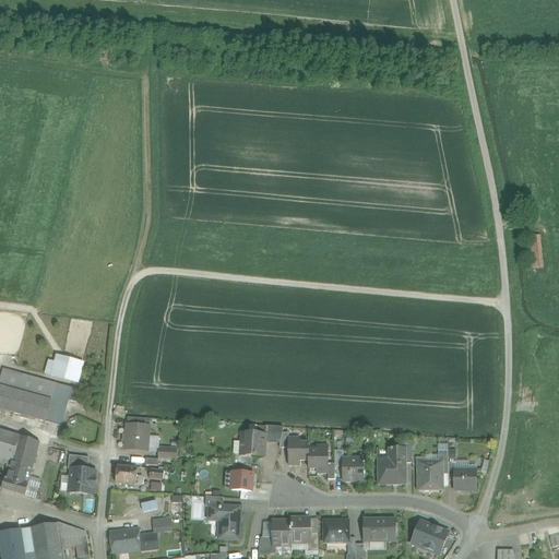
[(49,359),(46,375),(82,383),(86,361),(58,355),(56,361),(49,359)]
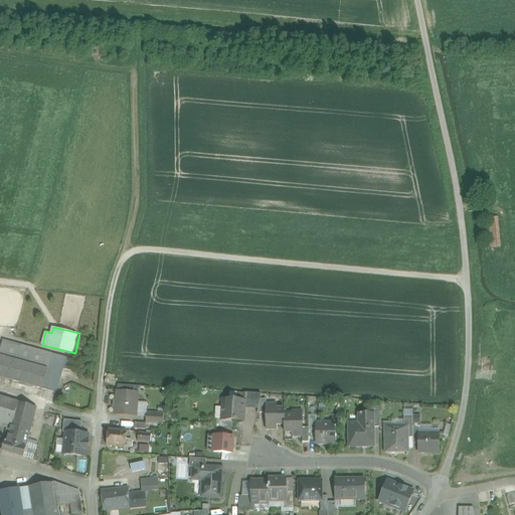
[(52,354),(3,341),(0,351),(0,377),(42,389),(45,377),(52,354)]
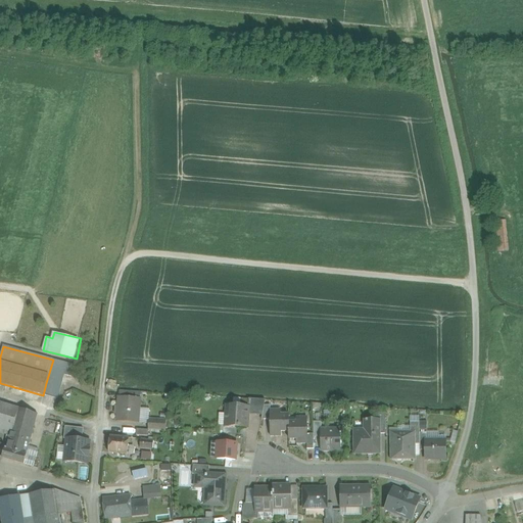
[(67,364),(53,360),(46,383),(61,387),(64,375),(67,364)]
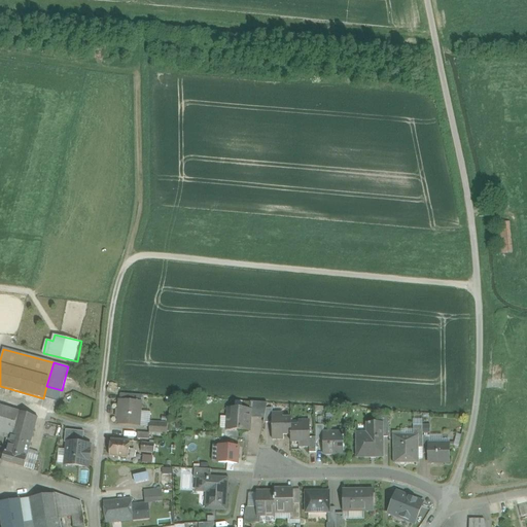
[(76,369),(68,366),(65,378),(73,380),(76,369)]
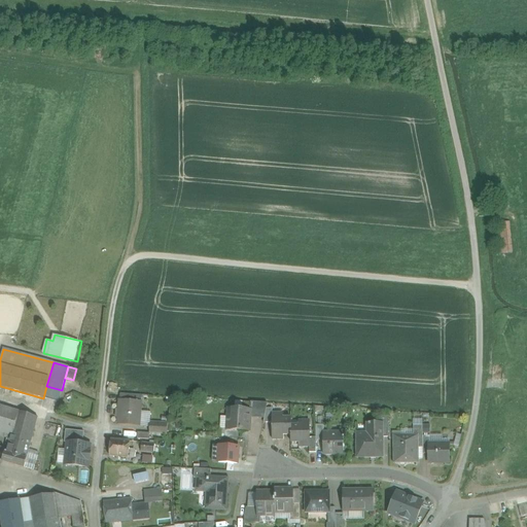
[(62,390),(46,386),(43,398),(58,402),(62,390)]
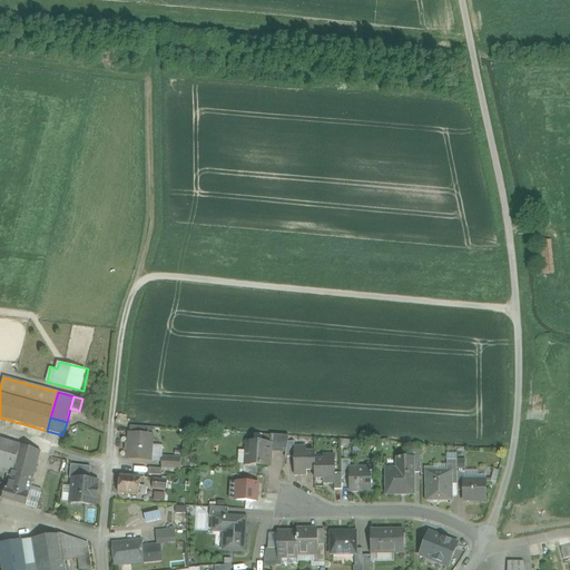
[(153,434),(129,433),(127,460),(151,461),(151,445),(153,434)]
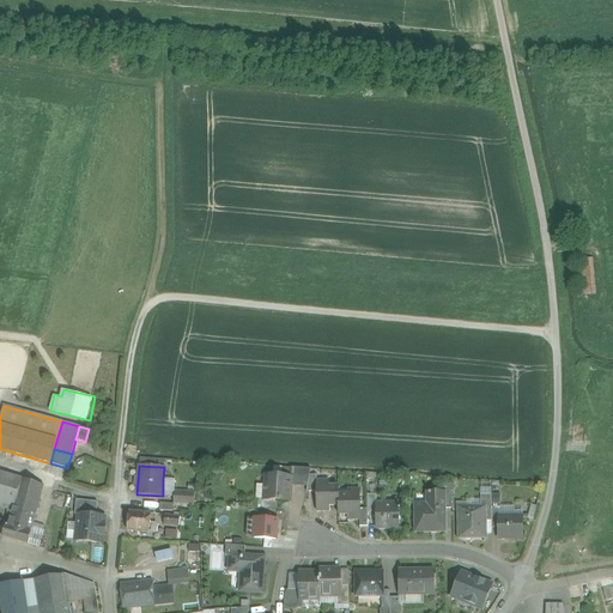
[(291,468),(278,467),(277,477),(291,478),(291,468)]
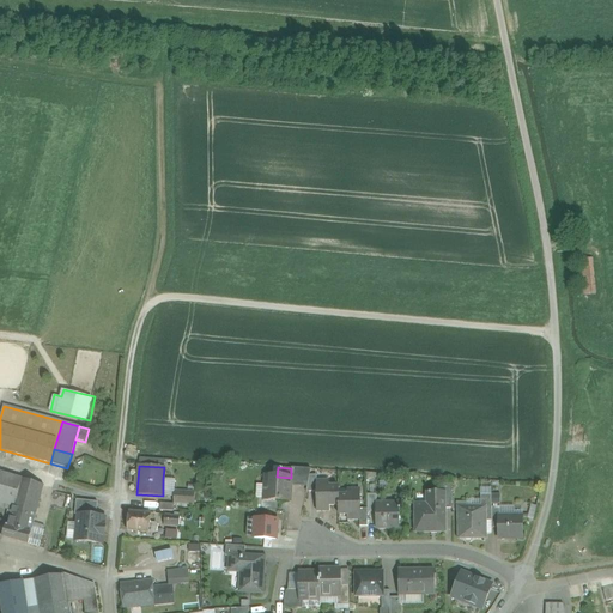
[(311,469),(291,468),(291,478),(291,486),(308,487),(310,475),(311,469)]
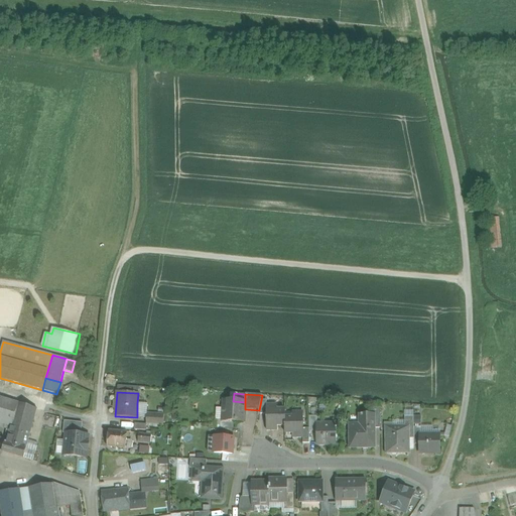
[(0,414),(10,418),(13,419),(18,403),(1,398),(0,400),(0,414)]
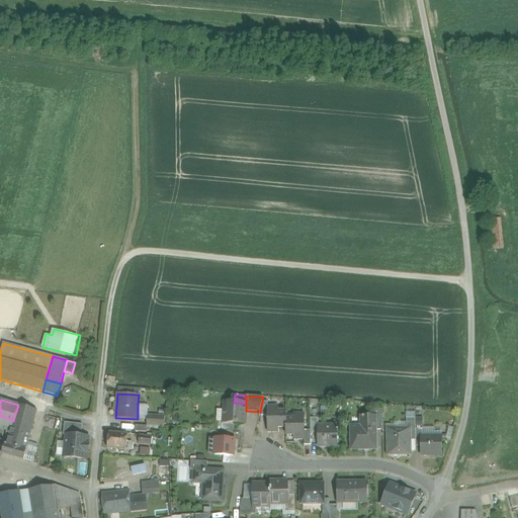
[(267,402),(262,402),(260,412),(259,416),(267,416),(267,408),(268,408),(267,402)]
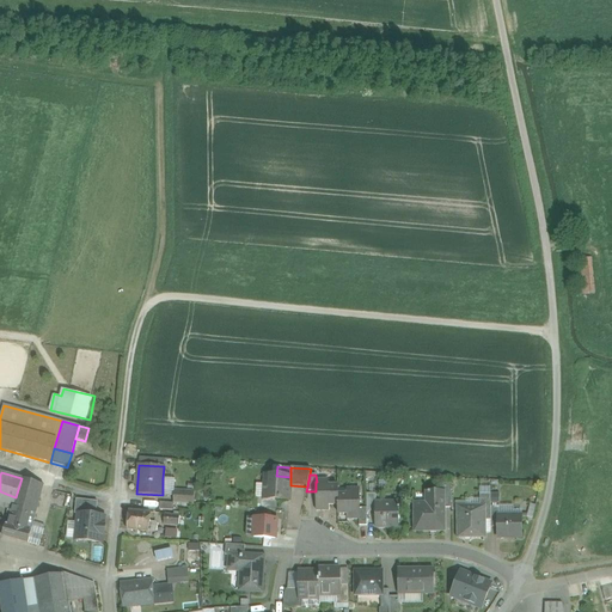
[(276,476),(265,476),(265,484),(264,500),(289,501),(291,485),(291,477),(276,476)]
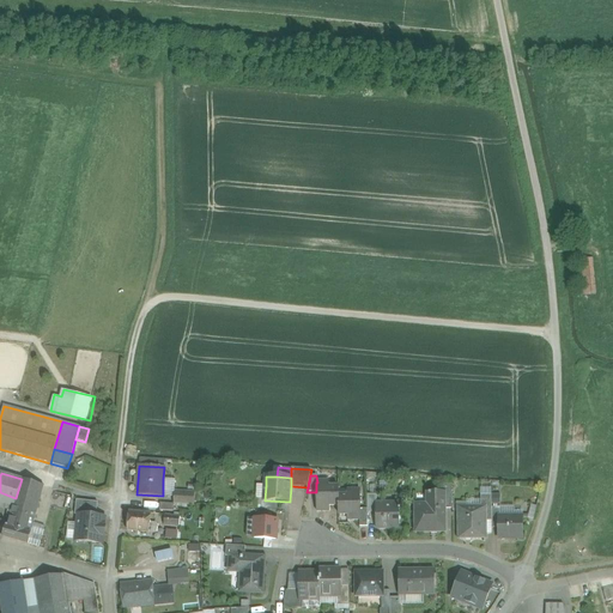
[(16,498),(12,497),(8,505),(13,508),(13,507),(36,513),(44,486),(22,479),(16,498)]
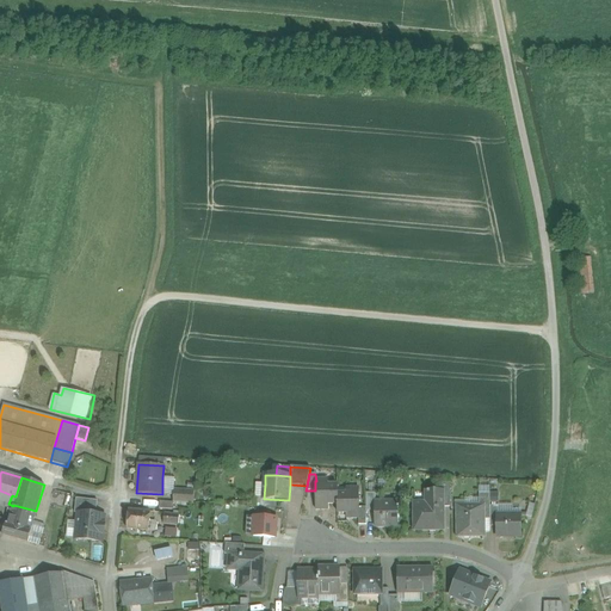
[(172,479),(162,477),(162,494),(173,495),(174,489),(171,489),(172,479)]
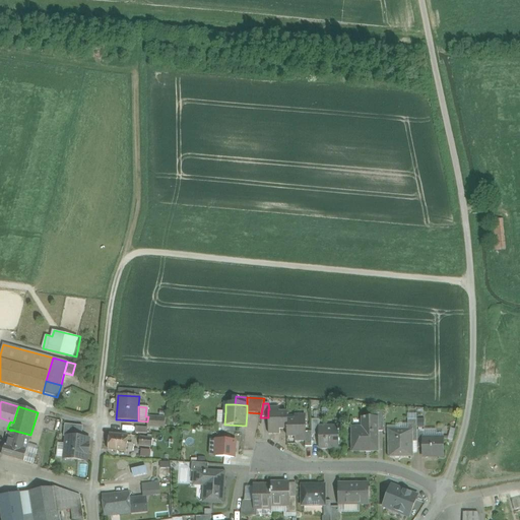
[(416,408),(408,407),(408,420),(416,419),(416,408)]
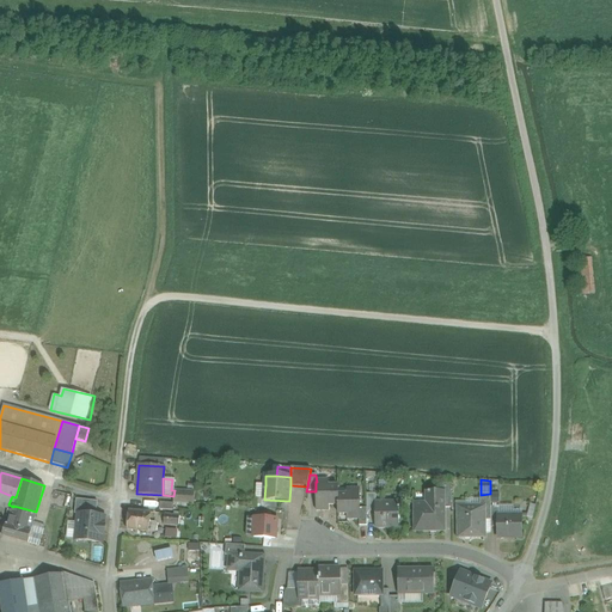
[(317,482),(316,482),(316,491),(316,510),(329,510),(329,505),(338,505),(338,495),(337,487),(329,487),(329,482),(317,482)]
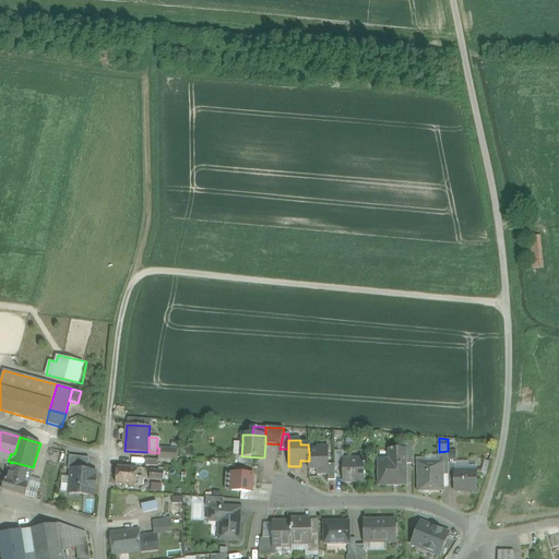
[(412,442),(402,442),(402,450),(405,450),(406,464),(413,464),(412,442)]
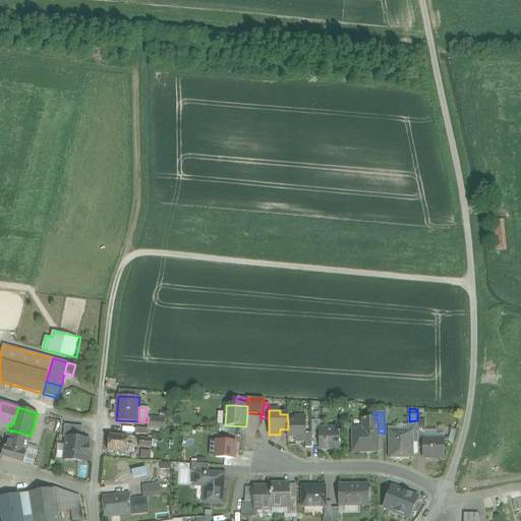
[(306,432),(306,417),(295,417),(295,421),(288,421),(288,429),(288,438),(295,438),(295,442),(305,442),(306,442),(306,432)]
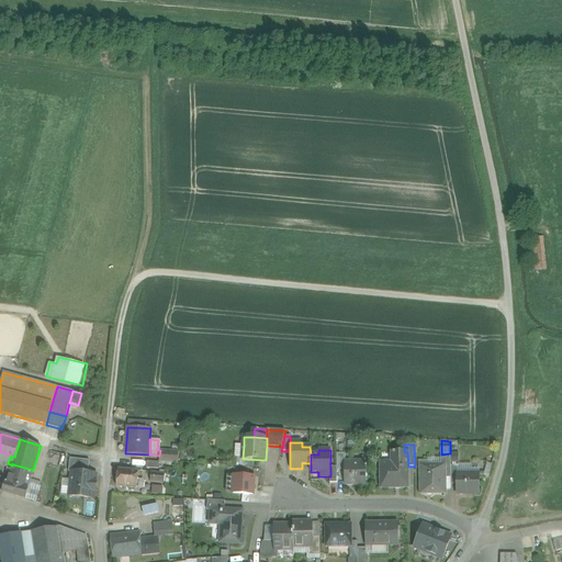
[(11,456),(0,451),(0,461),(8,463),(11,456)]
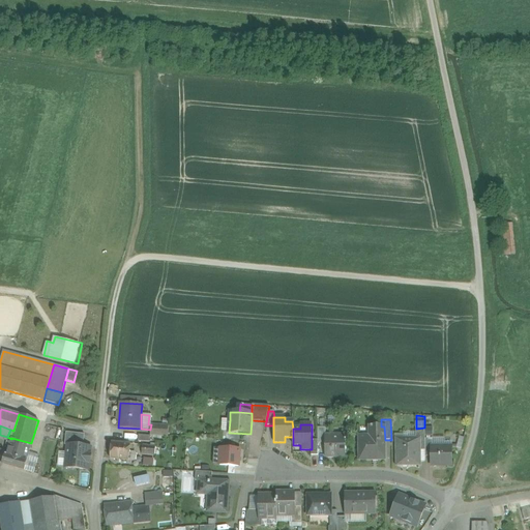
[(369,427),(370,436),(358,436),(359,460),(385,460),(385,440),(384,427),(381,427),(369,427)]
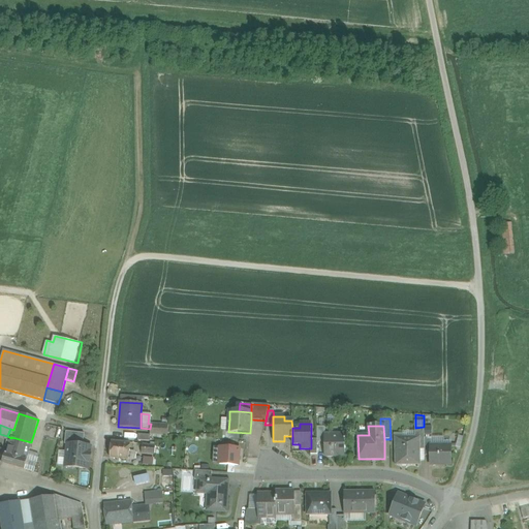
[(415,428),(414,428),(414,429),(414,439),(418,439),(418,450),(425,450),(425,438),(424,431),(424,427),(415,428)]
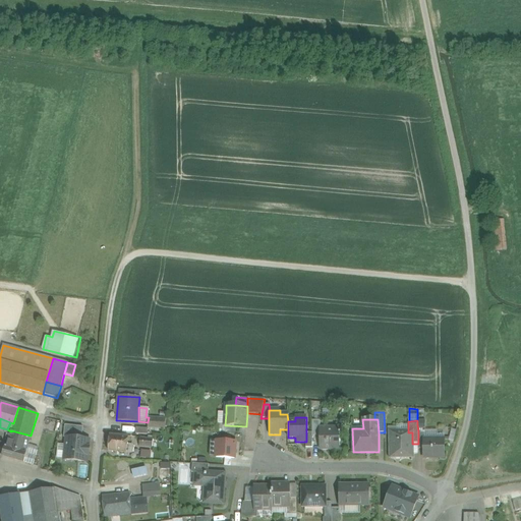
[(408,422),(397,422),(397,427),(397,432),(408,432),(408,422)]
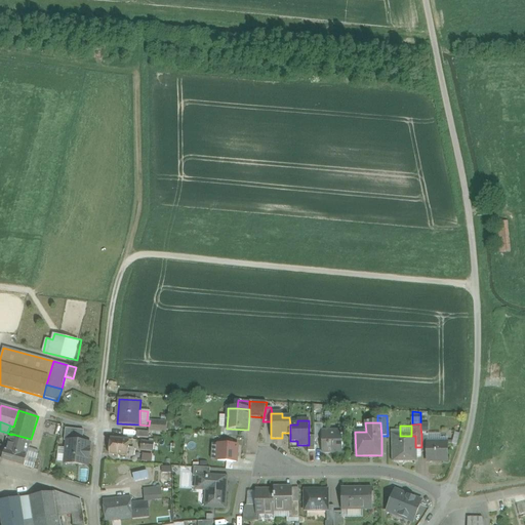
[(84,431),(66,429),(64,441),(68,442),(68,441),(82,443),(84,431)]
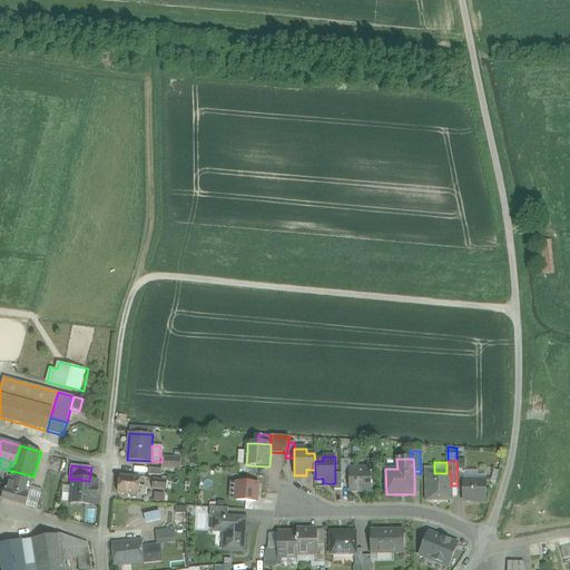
[(434,468),(424,468),(424,477),(428,477),(428,473),(434,473),(434,468)]
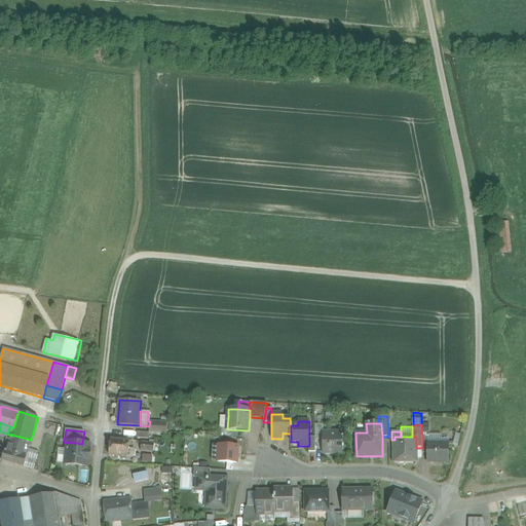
[(441,435),(429,436),(429,444),(449,443),(449,445),(454,445),(459,446),(463,433),(450,431),(449,439),(445,439),(441,439),(441,435)]
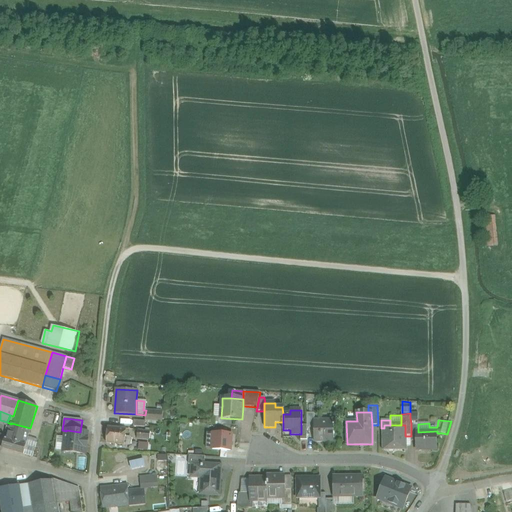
[(333,423),(321,423),(321,421),(314,421),(314,428),(314,440),(321,440),(321,442),(333,442),(333,423)]
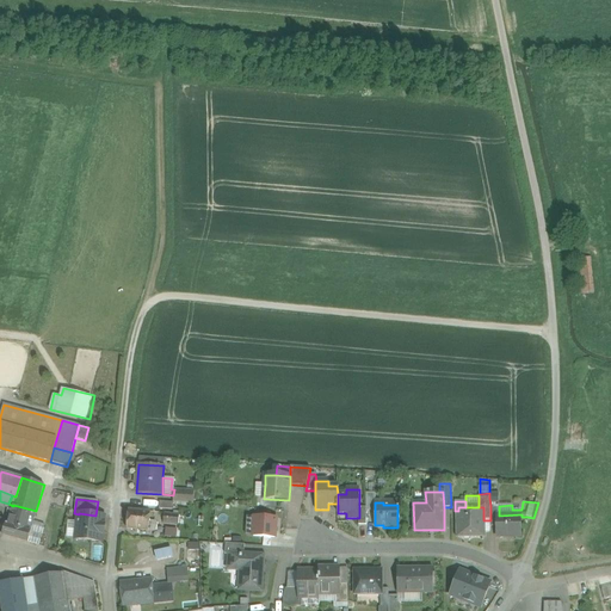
[(36,511),(13,505),(13,506),(8,523),(31,530),(36,511)]
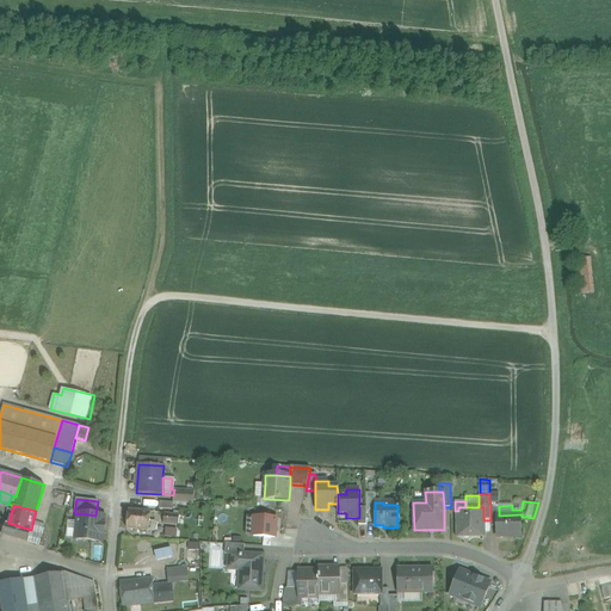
[(466,507),(458,507),(458,511),(458,536),(483,536),(483,520),(483,507),(479,507),(466,507)]
